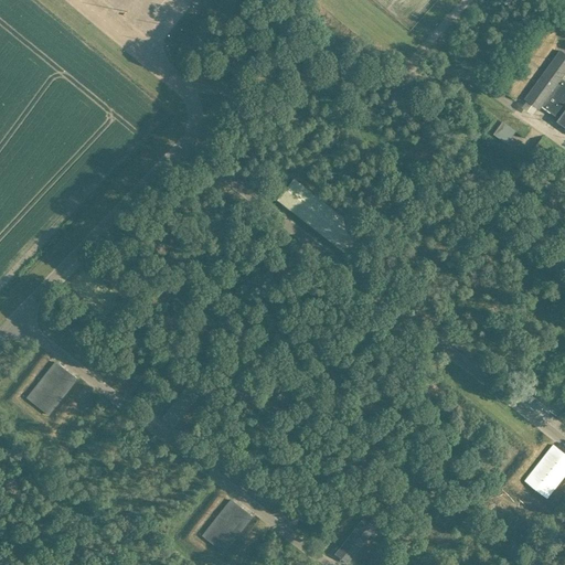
[(525,100),(521,108),(532,115),(536,108),(539,109),(541,106),(557,119),(556,123),(564,128),(564,81),(561,78),(564,73),(564,53),(560,50),(524,99),(525,100)]
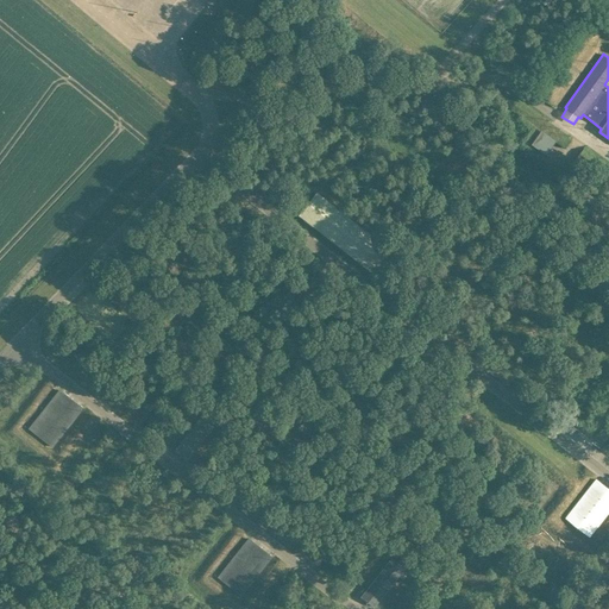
[(608,177),(597,194),(604,199),(608,193),(608,177)]
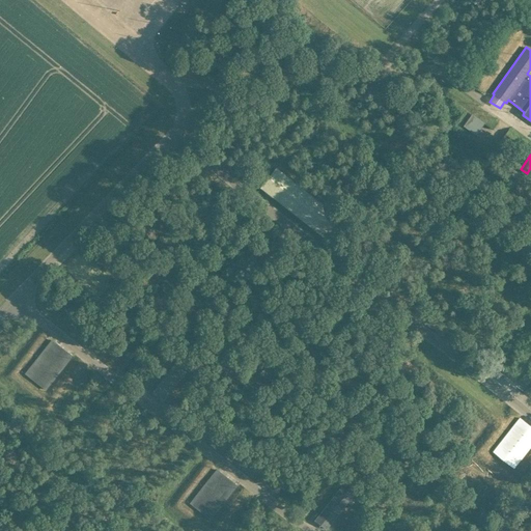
[(276,169),(259,189),(326,242),(341,221),(276,169)]
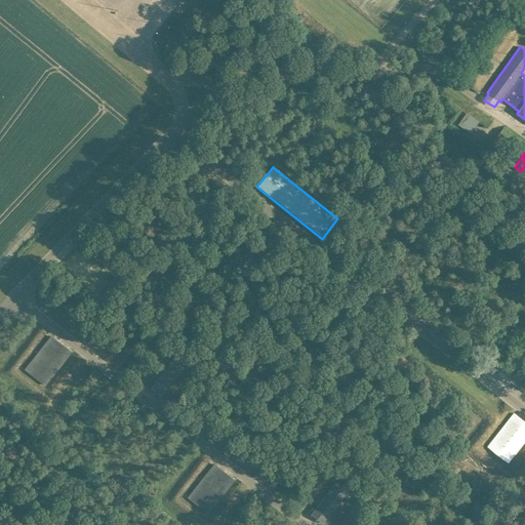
[(51,335),(25,369),(45,387),(72,353),(51,335)]
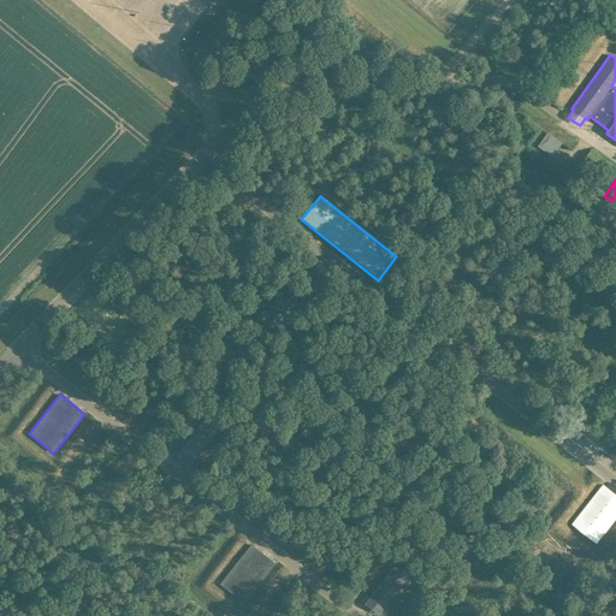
[(615,519),(615,493),(603,484),(572,523),(597,544),(615,519)]
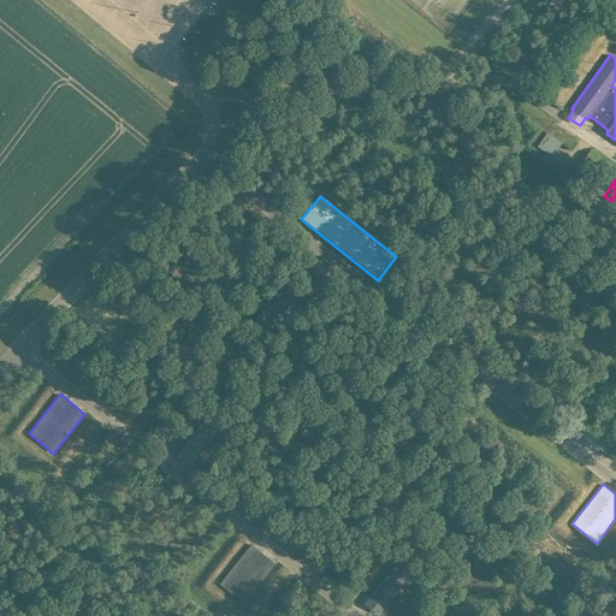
[(250,544),(219,584),(246,604),(277,563),(250,544)]
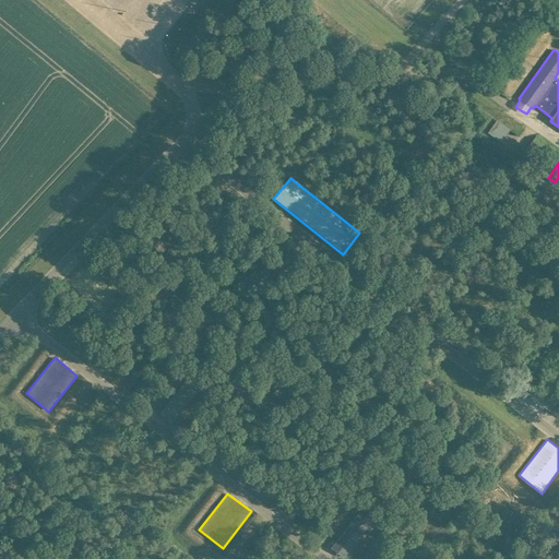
[(359,512),(331,548),(343,558),(366,528),(370,533),(375,526),(371,523),(371,522),(359,512)]
